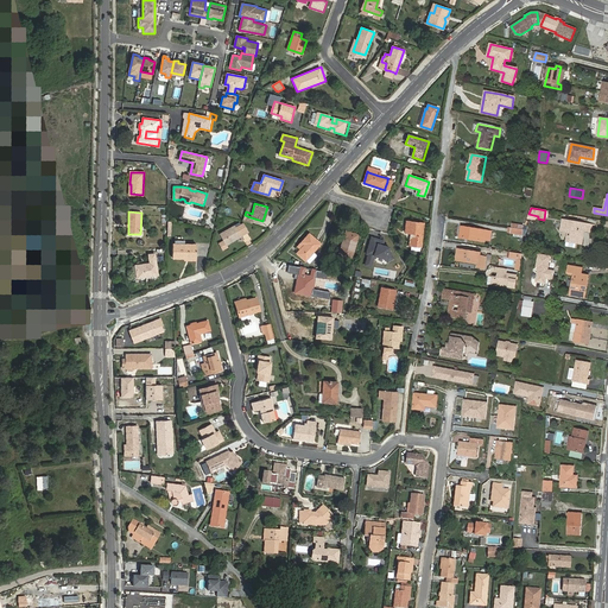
[(594,226),(563,220),(561,230),(569,233),(567,241),(582,244),(582,241),(580,240),(581,230),(593,232),(594,226)]
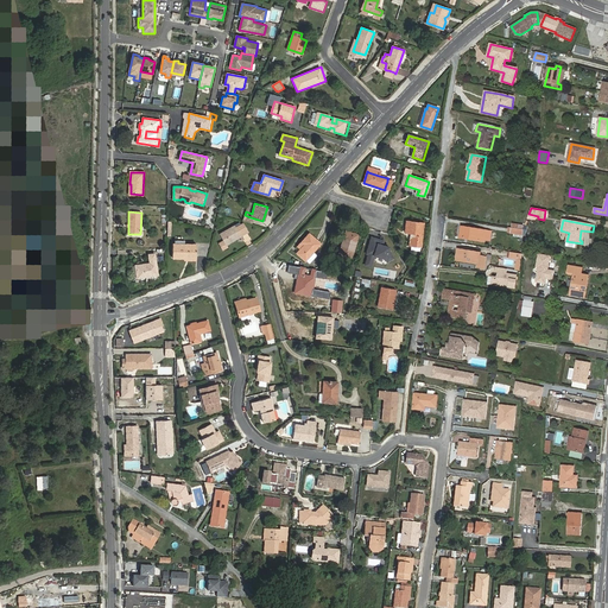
[(405,233),(411,233),(410,245),(411,246),(415,246),(420,247),(422,247),(424,223),(406,221),(405,233)]
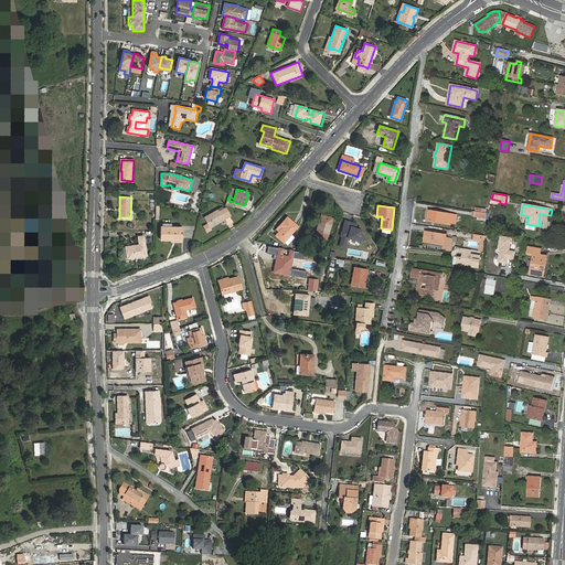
[(226,208),(219,211),(217,210),(204,217),(208,224),(203,226),(206,233),(212,230),(211,227),(231,215),(226,208)]
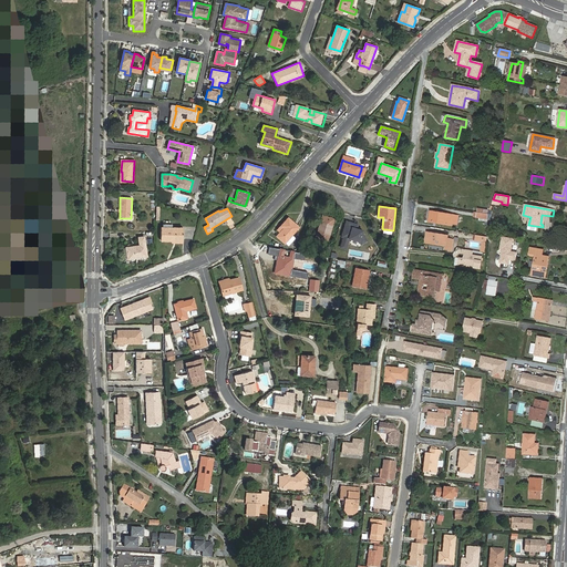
[(452,225),(452,223),(456,224),(459,216),(431,212),(429,222),(452,225)]
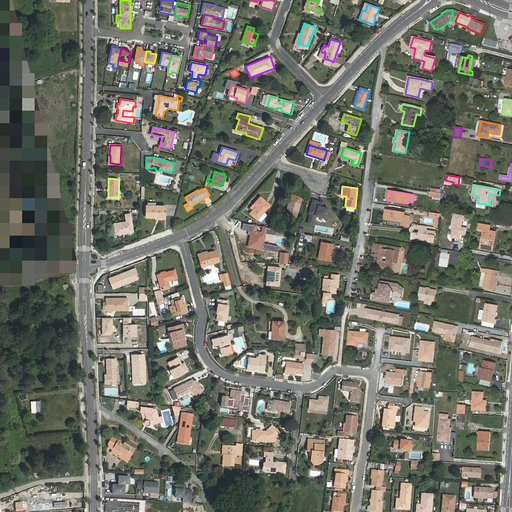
[(296,217),(302,198),(291,194),(285,214),(296,217)]
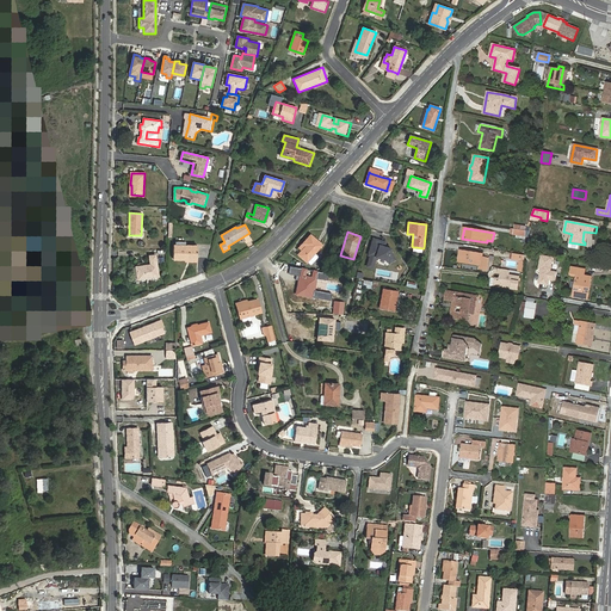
[(303,244),(306,246),(298,254),(307,261),(322,245),(310,235),(303,244)]
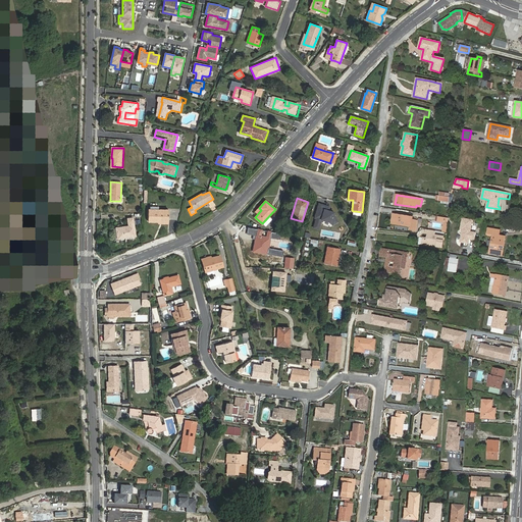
[(334,212),(318,208),(315,217),(331,222),(334,212)]
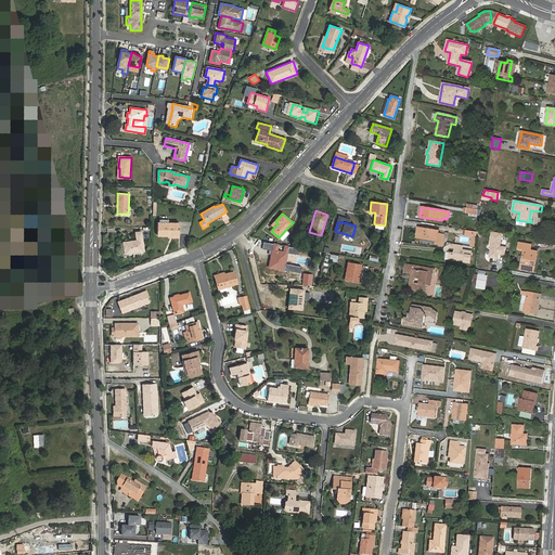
[(157,235),(168,236),(168,234),(179,234),(180,223),(157,222),(157,235)]
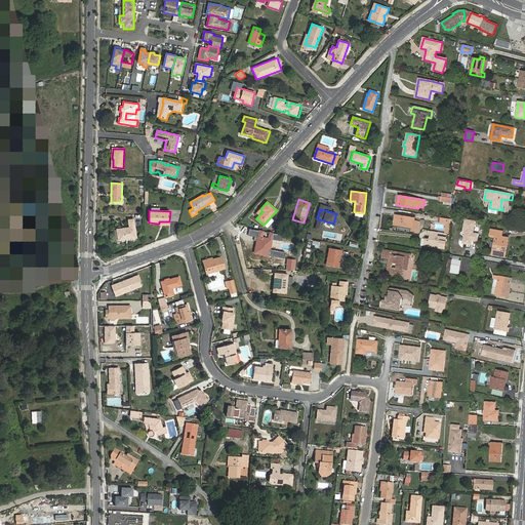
[(413,226),(414,218),(395,215),(394,225),(413,228),(413,226)]
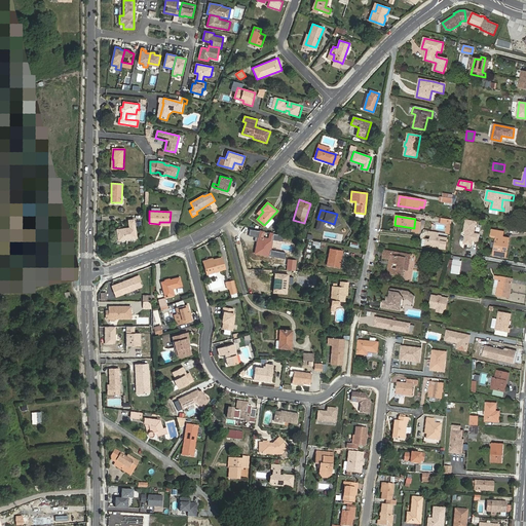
[(134,220),(128,221),(129,228),(117,230),(119,240),(137,237),(135,227),(134,220)]
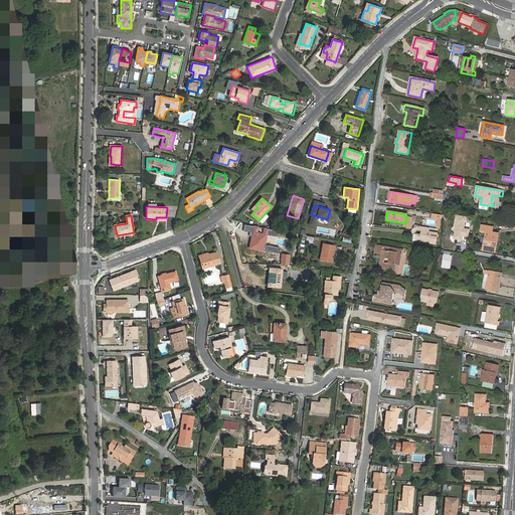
[(494,247),(495,239),(497,239),(498,233),(492,232),(493,227),(482,225),(481,231),(487,232),(484,245),(494,247)]
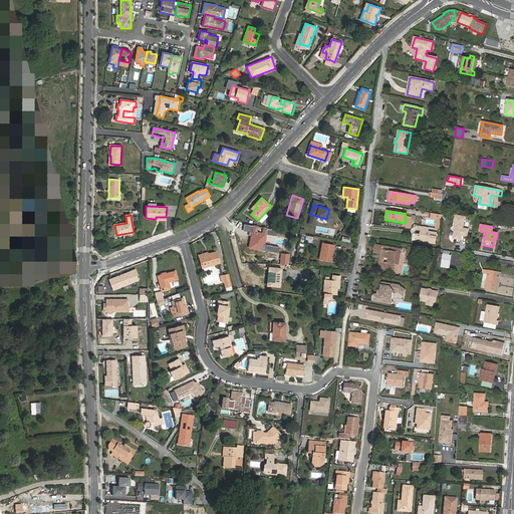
[(419,230),(421,231),(421,236),(417,235),(416,240),(435,244),(437,233),(428,232),(429,228),(420,227),(419,230)]
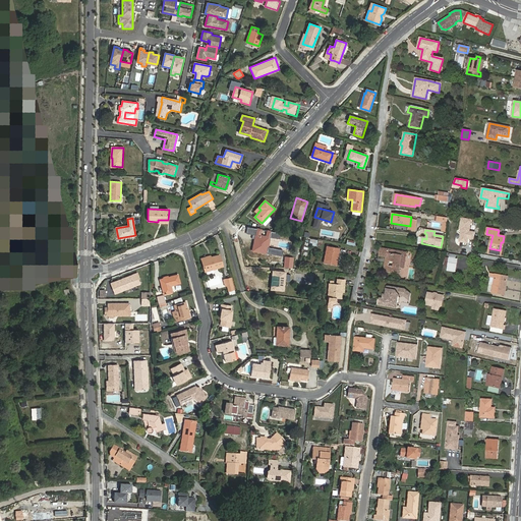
[(327,246),(324,263),(337,265),(339,248),(327,246)]
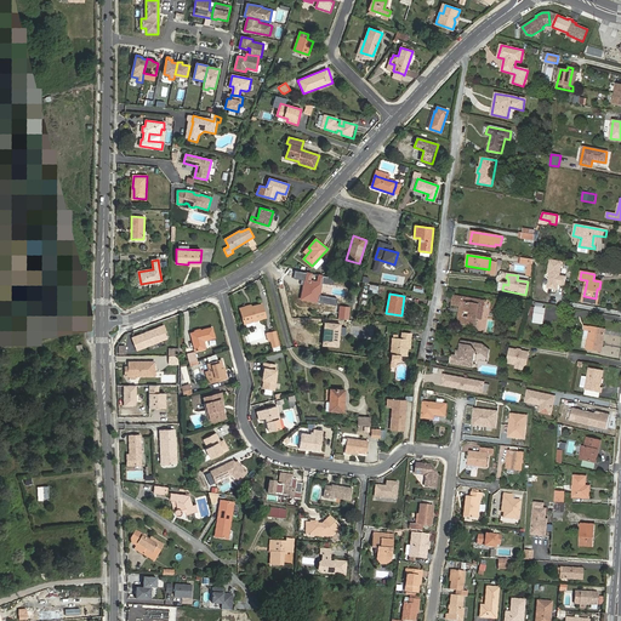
[(460,306),(457,323),(474,325),(476,318),(482,319),(484,301),(480,301),(454,296),(453,305),(460,306)]
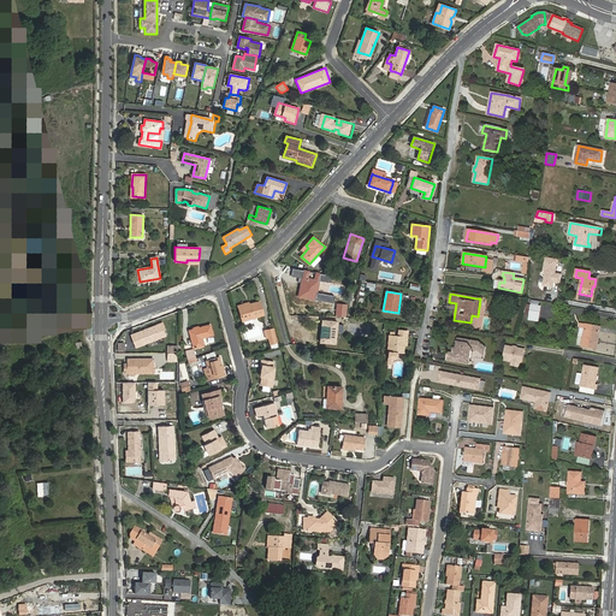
[(260,301),(238,307),(243,321),(264,315),(260,301)]
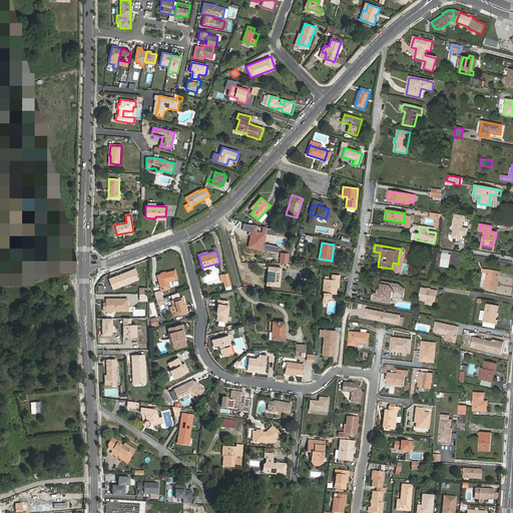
[(289,265),(290,253),(281,252),(280,264),(289,265)]
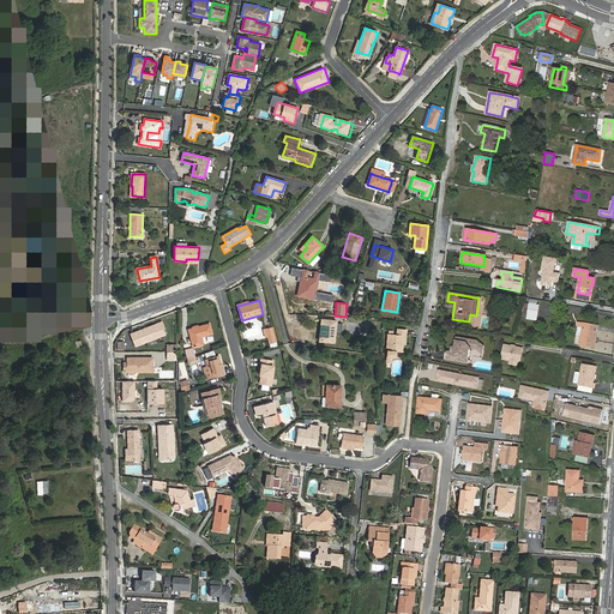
[(539,305),(529,304),(527,319),(536,320),(539,305)]
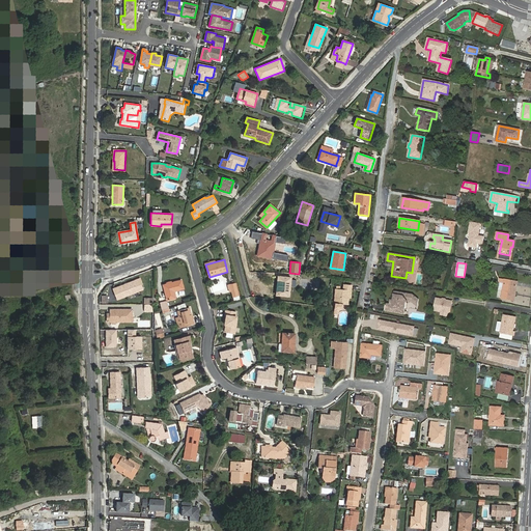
[(289,297),(291,277),(277,276),(276,296),(289,297)]
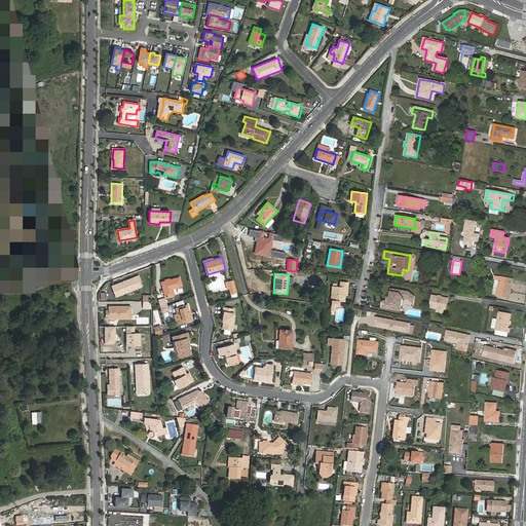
[(139,275),(112,287),(115,295),(135,287),(136,289),(138,288),(136,283),(140,280),(139,275)]
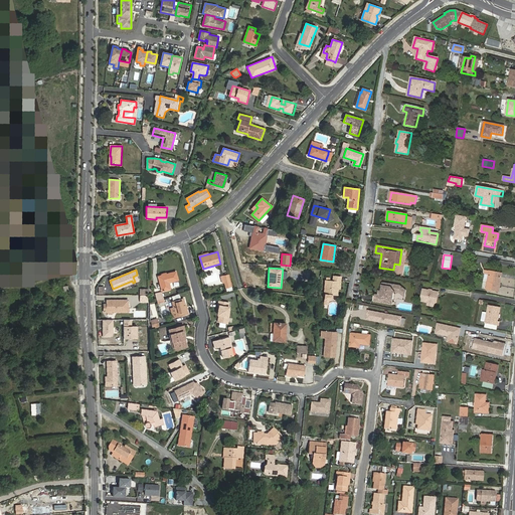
[(178,280),(176,272),(158,277),(162,291),(170,289),(169,283),(178,280)]
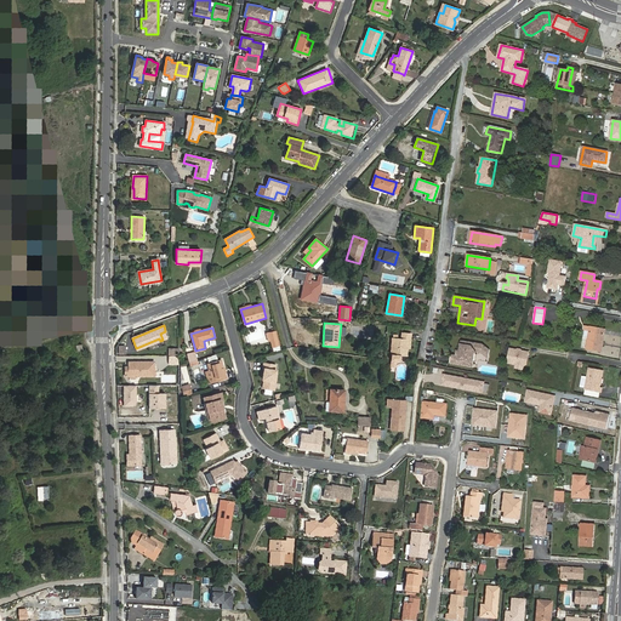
[(590,330),(587,348),(600,351),(605,330),(591,328),(590,330)]
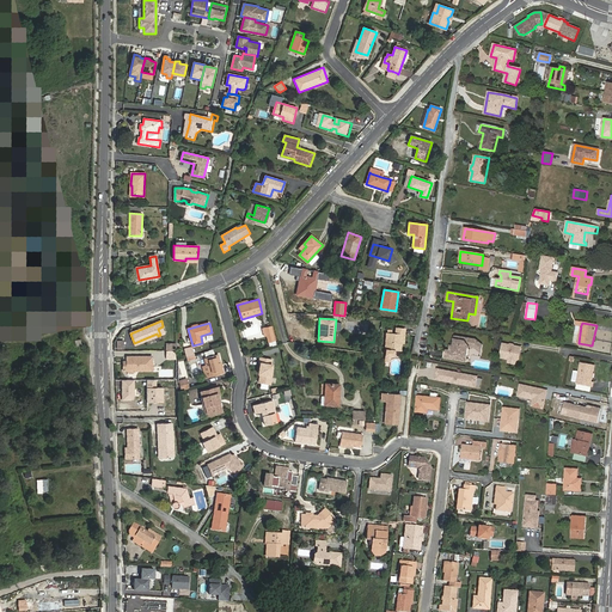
[(267,336),(269,342),(274,341),(270,326),(262,329),(264,336),(267,336)]
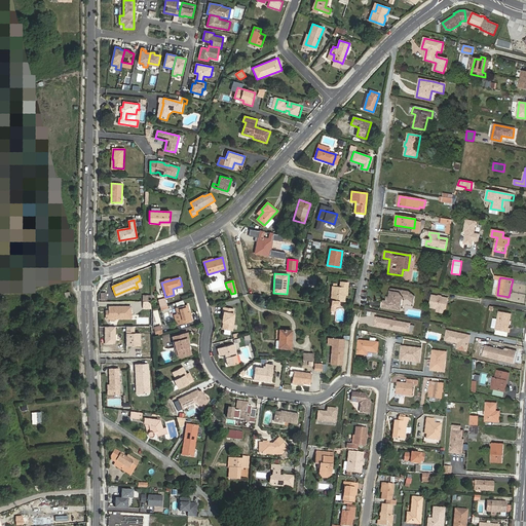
[(339,300),(344,301),(345,295),(347,295),(348,283),(340,283),(340,287),(332,287),(331,300),(332,300),(331,305),(336,305),(339,305),(339,300)]
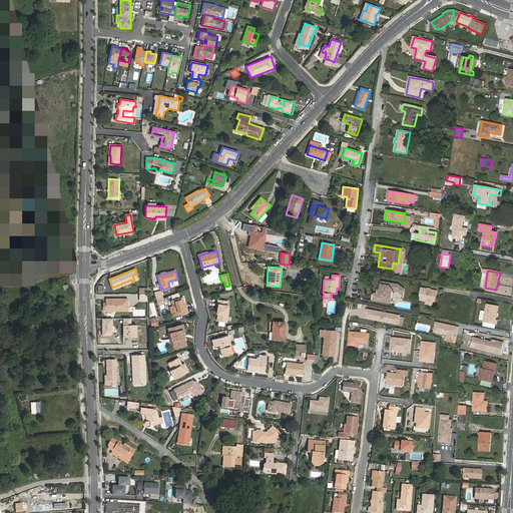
[(396,291),(397,285),(381,282),(380,290),(377,290),(377,294),(374,294),(373,301),(390,303),(393,290),(396,291)]
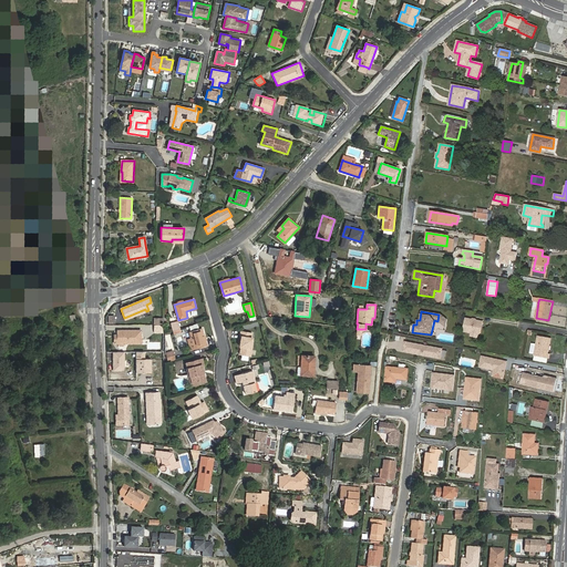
[(441,315),(439,315),(437,321),(445,327),(446,319),(441,315)]
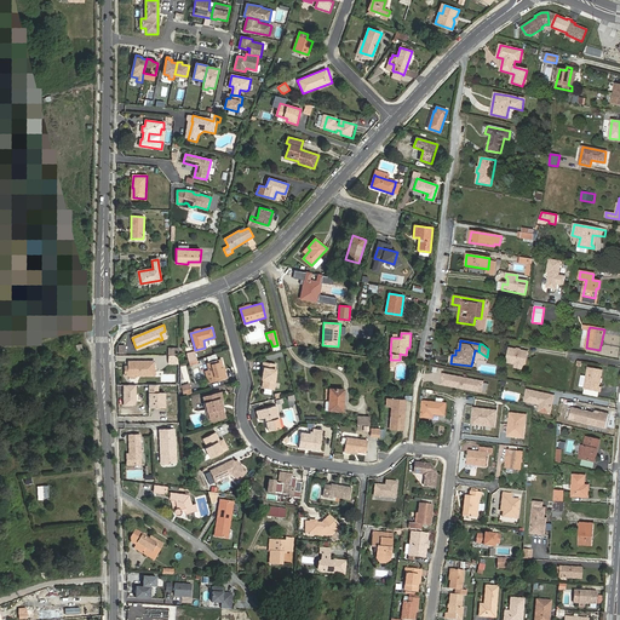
[(510,349),(506,362),(523,366),(526,363),(528,352),(510,349)]
